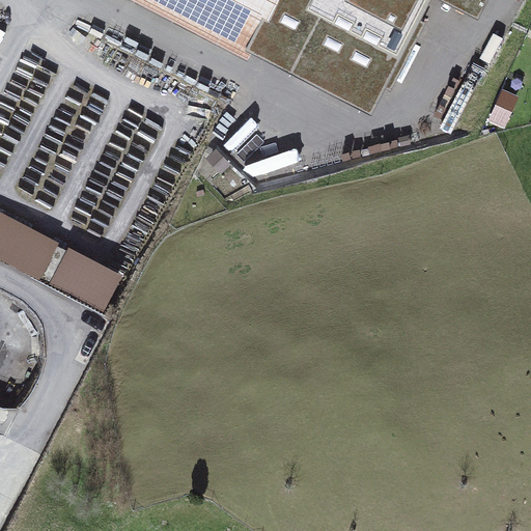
[(134,0),(243,56),(251,40),(271,0),(134,0)]
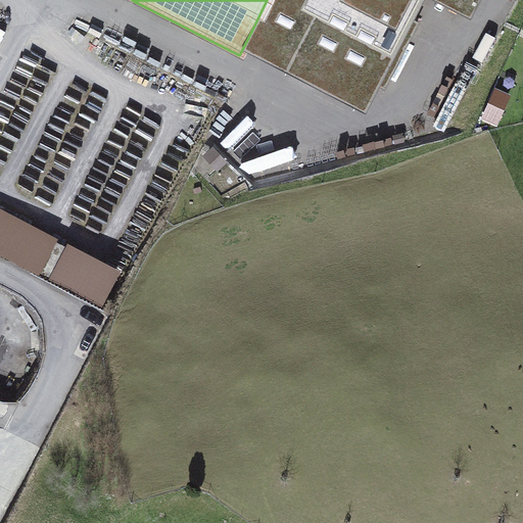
[(323,0),(267,0),(247,40),(289,63),(323,0)]
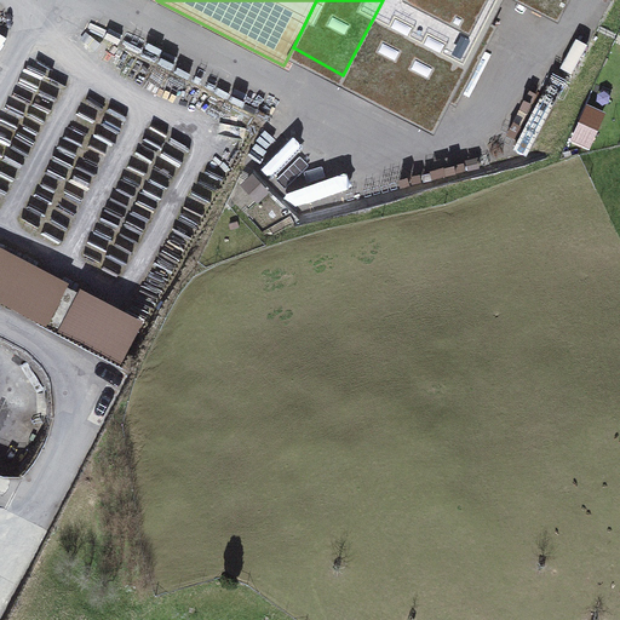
[(385,0),(346,76),(428,118),(438,96),(455,105),(494,28),(477,19),(487,0),(385,0)]
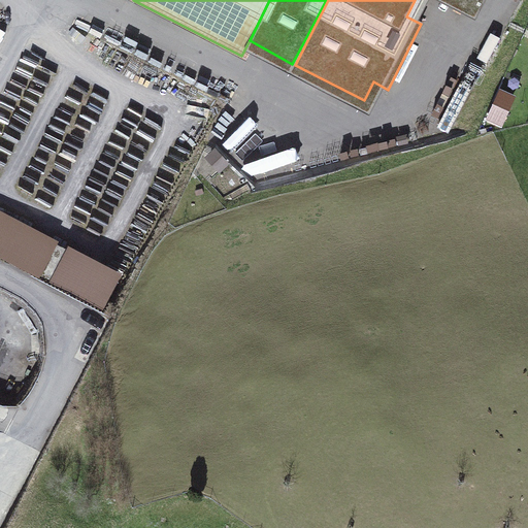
[(448,0),(468,10),(473,0),(448,0)]
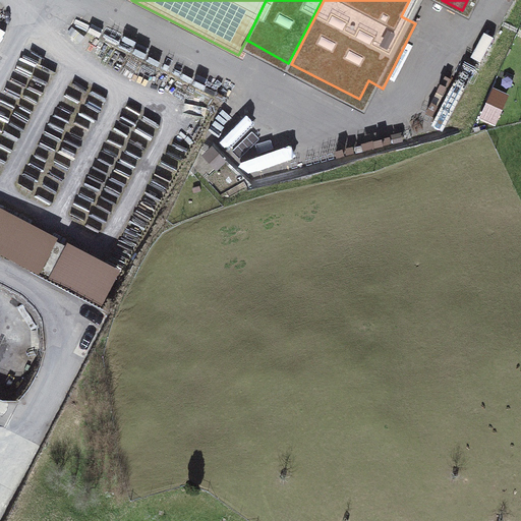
[(494,90),(483,119),(500,125),(511,96),(494,90)]
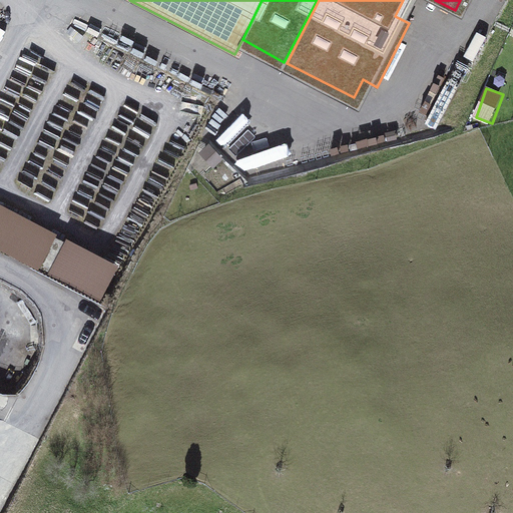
[(0,203),(0,250),(41,272),(60,235),(0,203)]
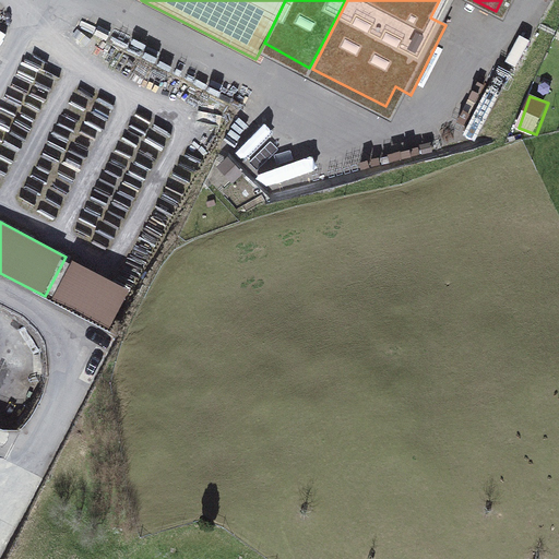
[(111,328),(130,289),(72,262),(54,300),(111,328)]
